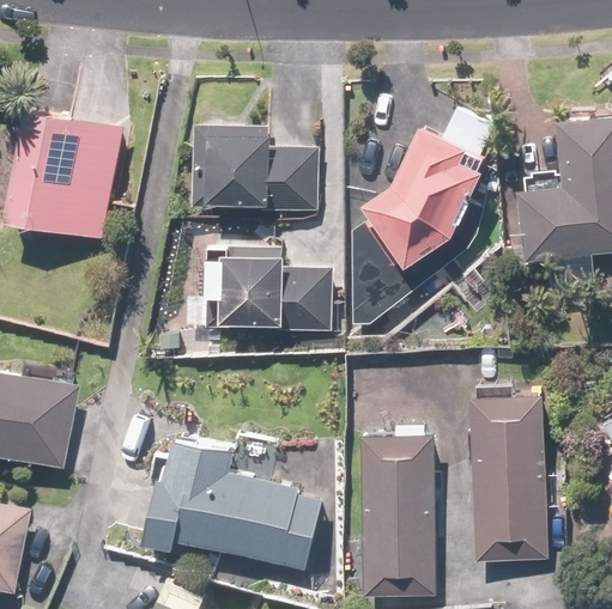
[(102,241),(123,128),(23,108),(1,221),(102,241)]
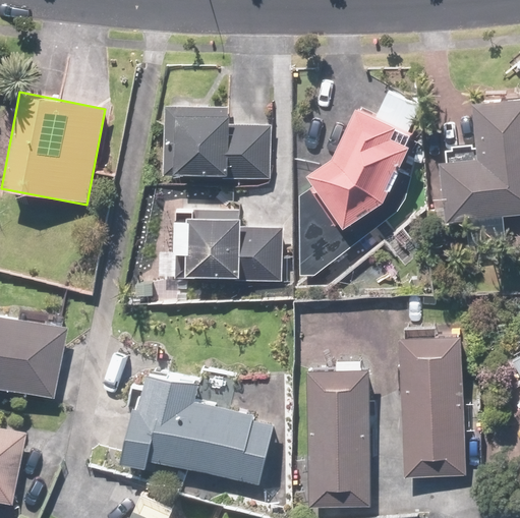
[(519,96),(471,101),(475,156),(438,159),(443,222),(519,215),(519,96)]
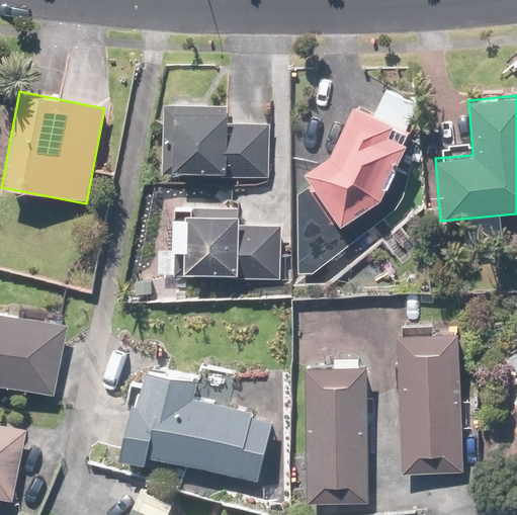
[(312,184),(296,194),(296,275),(313,274),(395,211),(405,198),(417,143),(408,139),(410,134),(352,104),(329,154),(303,171),(312,184)]
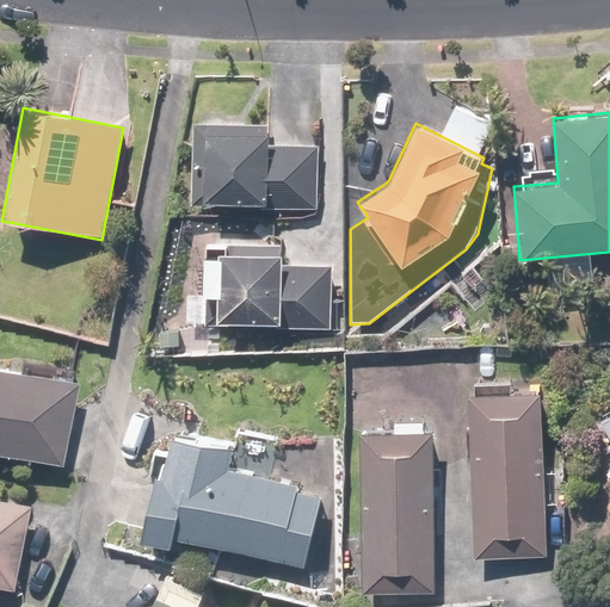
[(319,147),(269,144),(269,134),(265,134),(265,127),(193,125),(191,208),(316,211),(319,147)]
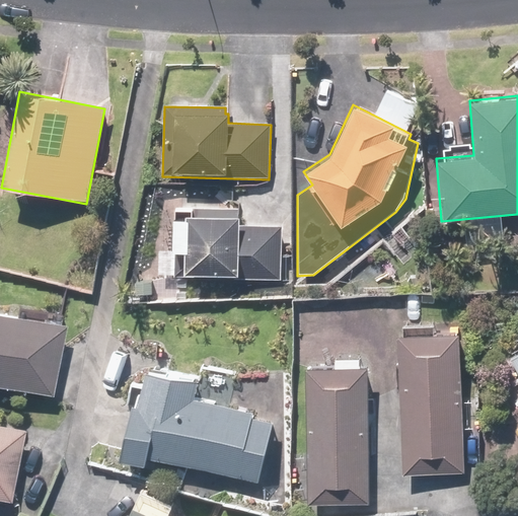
[(282,227),(239,225),(240,216),(236,216),(237,211),(175,209),(173,279),(281,282),(282,227)]
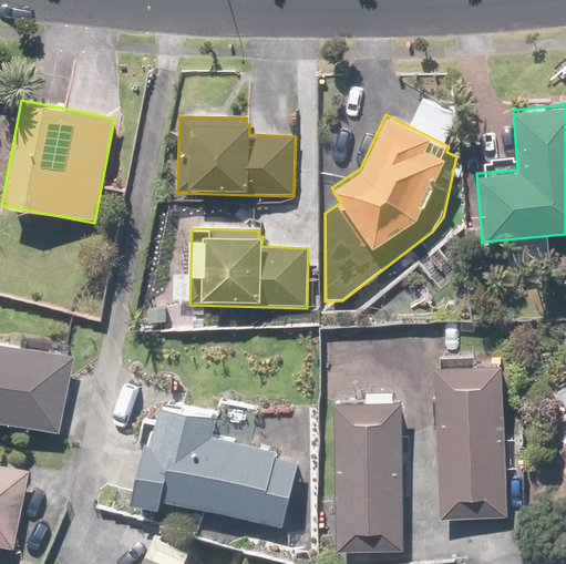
[(68,355),(0,341),(0,423),(52,433),(68,355)]
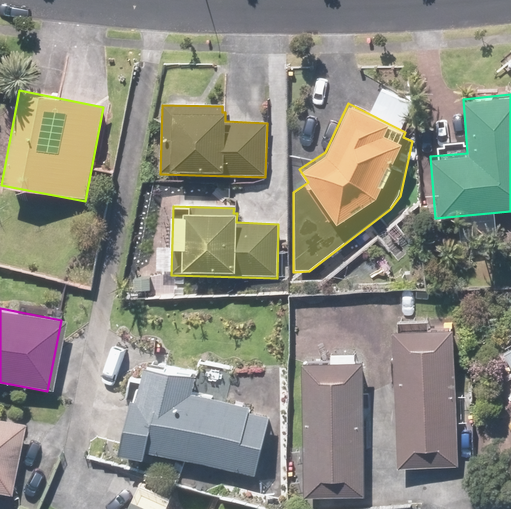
[(451,325),(391,327),(397,468),(457,466),(451,325)]
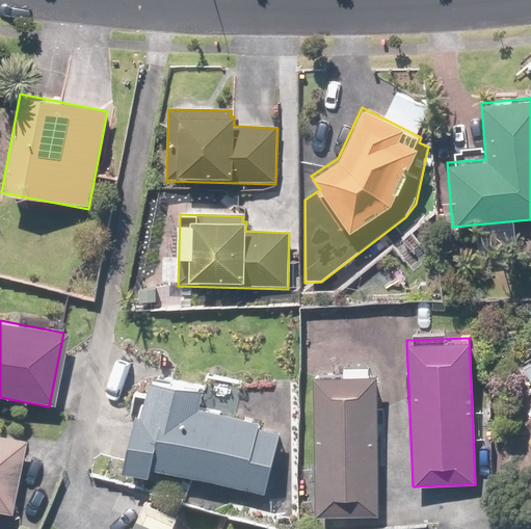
[(377,373),(312,373),(313,519),(378,518),(377,373)]
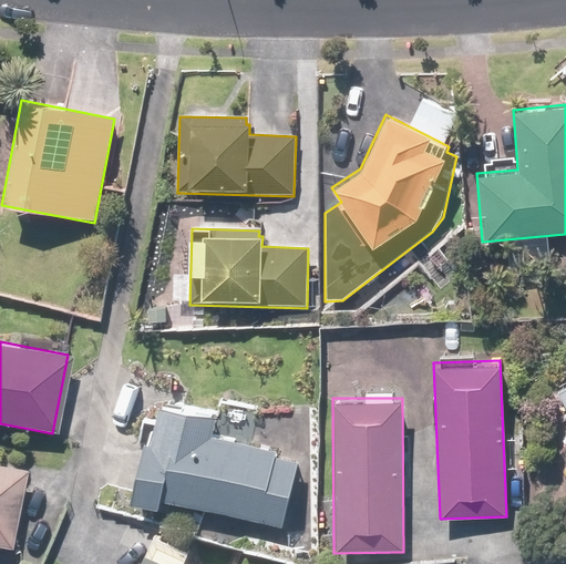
[(276,451),(213,437),(217,417),(160,403),(151,441),(144,439),(130,501),(158,508),(160,501),(283,529),(297,463),(274,458),(276,451)]
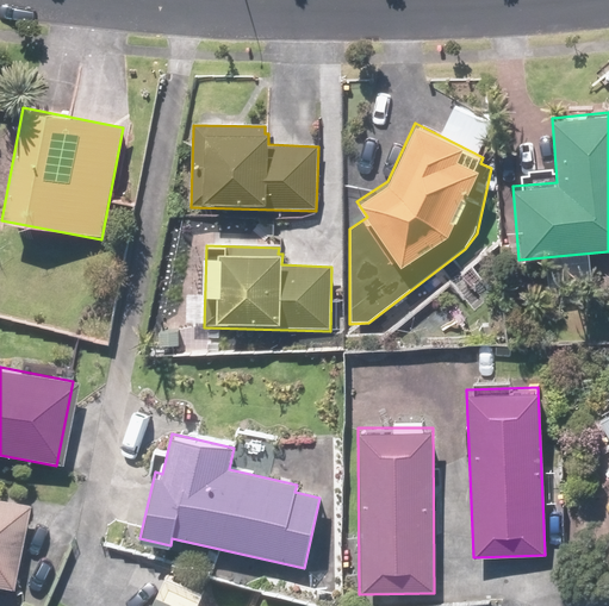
[(28,506),(0,499),(0,588),(10,591),(28,506)]
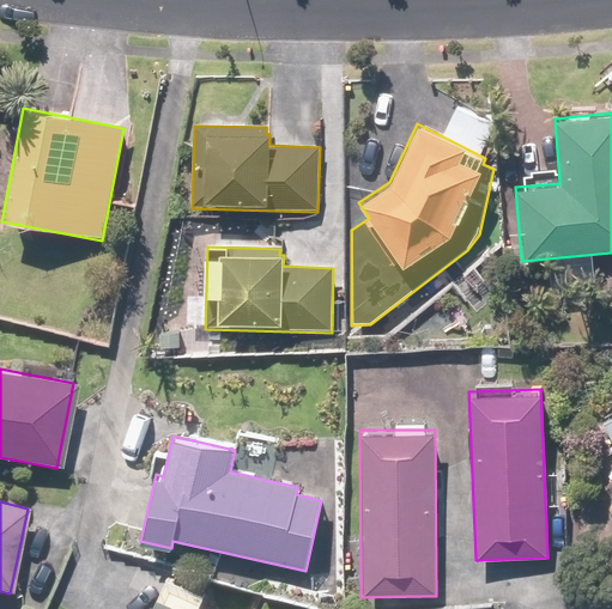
[(191,608),(157,594),(150,608),(191,608)]
